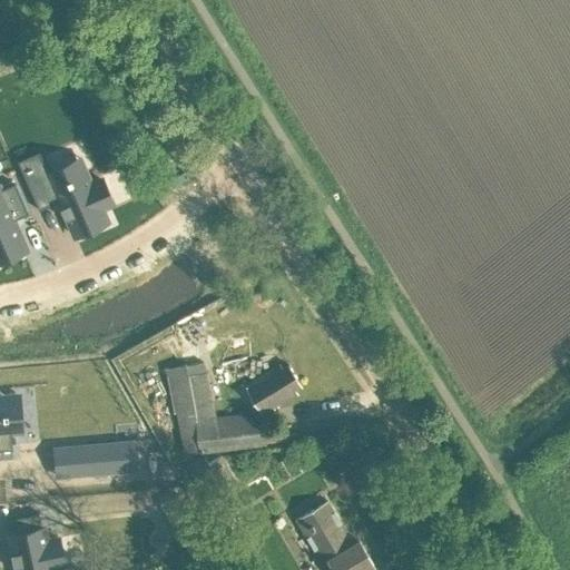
[(39,150),(17,159),(38,208),(59,199),(75,234),(107,220),(101,207),(112,203),(101,177),(90,183),(86,172),(55,185),(48,168),(39,150)]
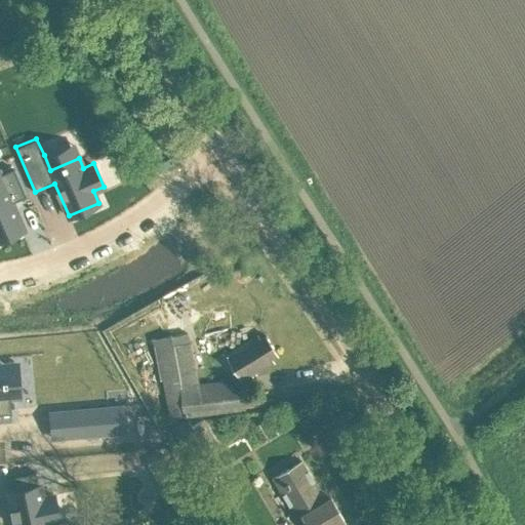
[(0,186),(0,238),(25,228),(12,200),(26,194),(13,167),(0,172),(0,177),(3,185),(0,186)]
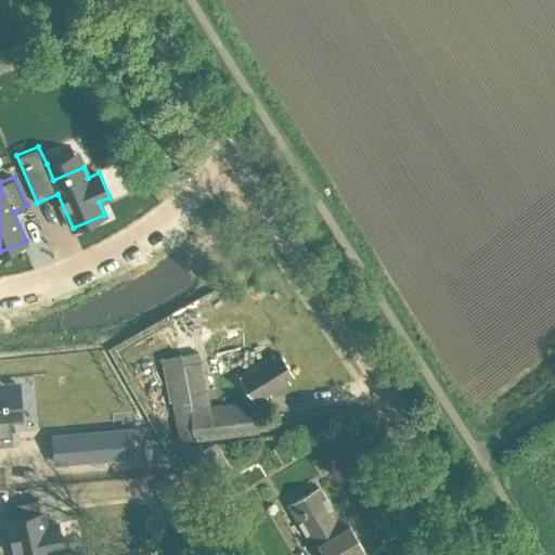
[(198,351),(160,359),(169,402),(171,401),(179,442),(259,434),(258,430),(280,428),(279,414),(257,417),(255,408),(245,409),(244,401),(209,405),(198,351)]
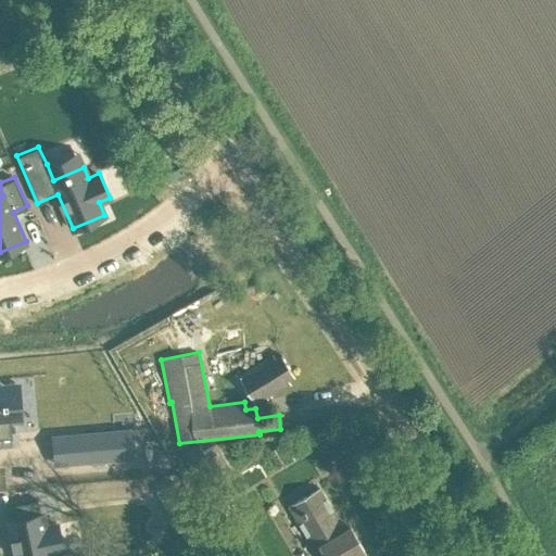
[(276,361),(272,355),(238,377),(256,406),(290,384),(286,377),(292,373),(281,357),(276,361)]
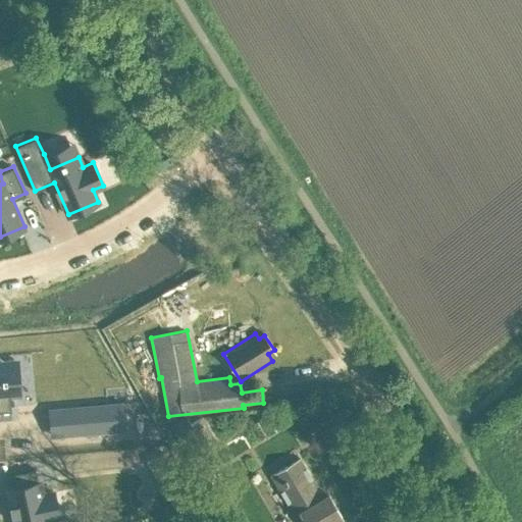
[(3,362),(0,362),(0,411),(11,410),(10,397),(9,393),(5,393),(4,381),(7,380),(6,376),(4,376),(3,362)]
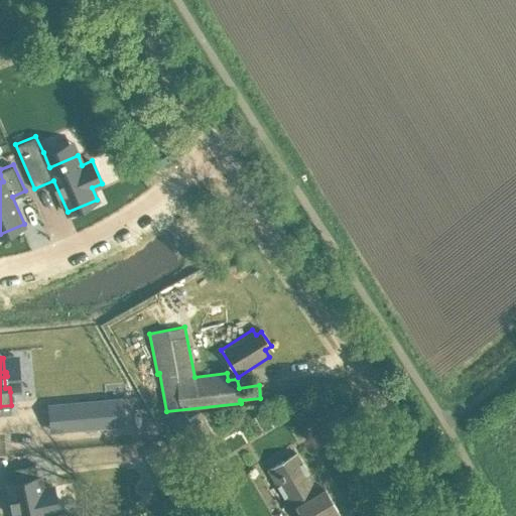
[(120,399),(59,404),(61,428),(123,423),(120,399)]
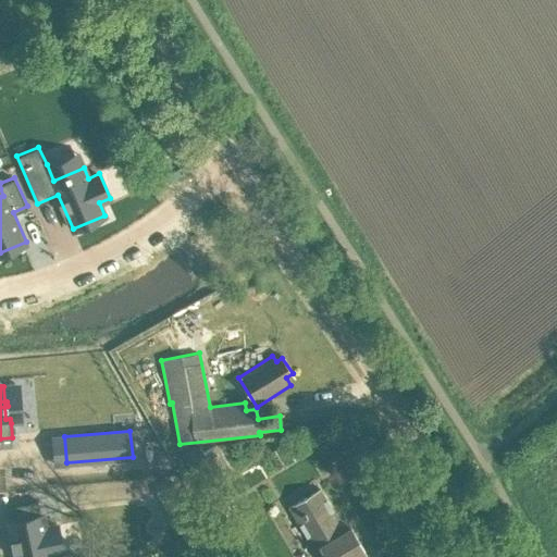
[(202,453),(198,446),(184,455),(205,491),(231,475),(214,446),(202,453)]
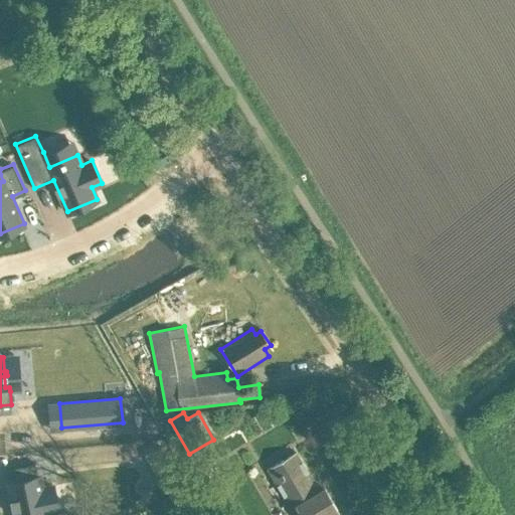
[(159,447),(146,454),(156,471),(168,464),(159,447)]
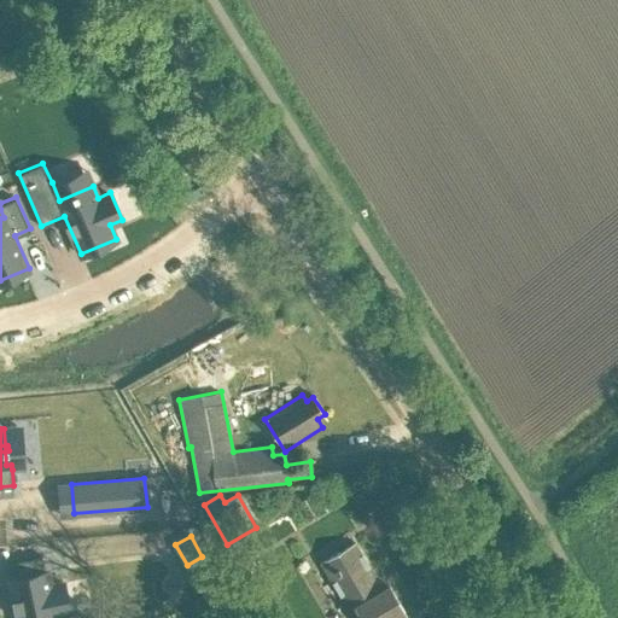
[(382,590),(354,543),(320,564),(353,617),(394,617),(404,612),(389,587),(382,590)]
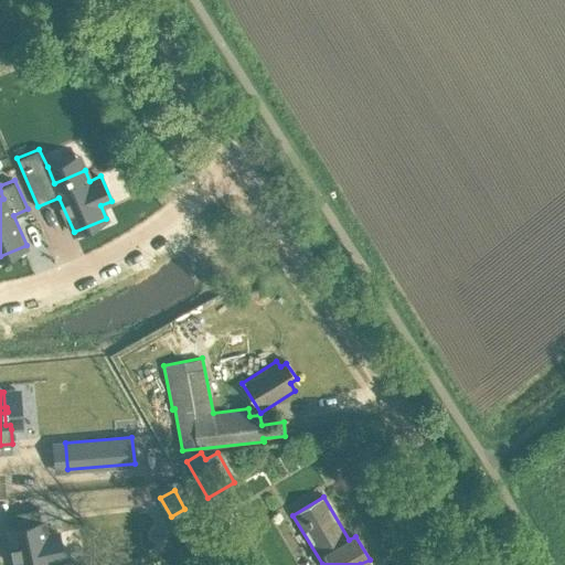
[(16,528),(9,529),(10,534),(16,564),(52,564),(52,562),(63,558),(57,533),(46,535),(43,522),(42,522),(39,508),(12,512),(16,528)]
